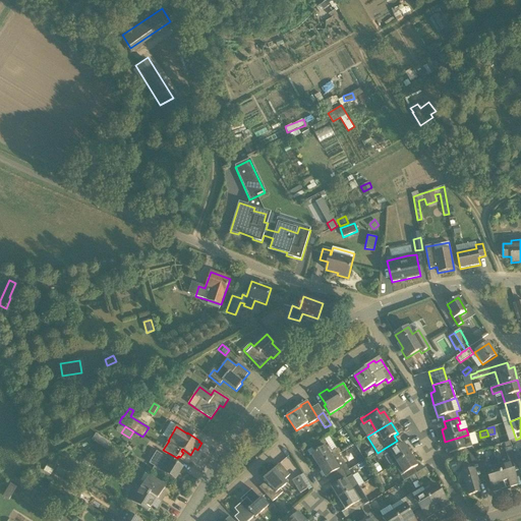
[(456,458),(469,454),(473,453),(471,446),(468,435),(445,442),(449,454),(454,453),(456,458)]
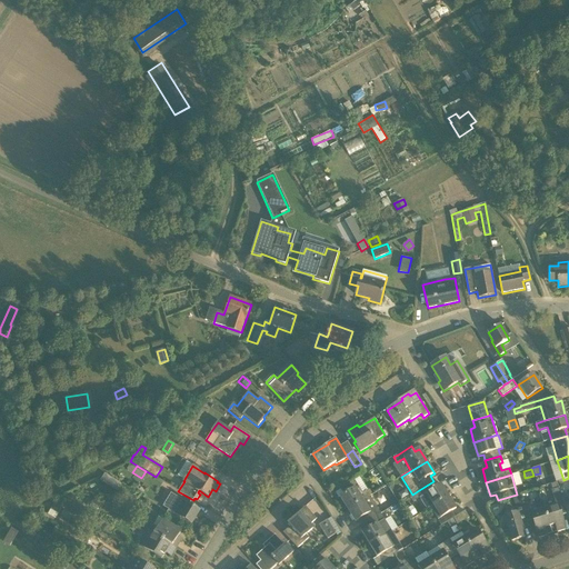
[(348,510),(369,496),(366,491),(362,493),(355,480),(341,489),(345,495),(340,498),(348,510)]
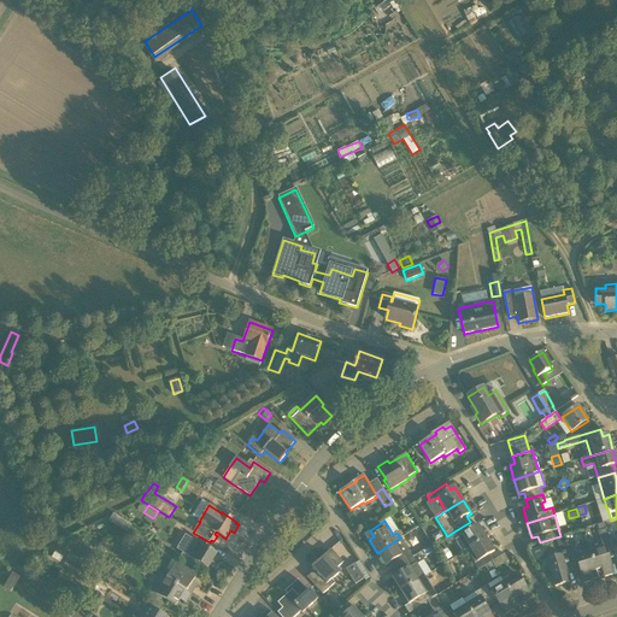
[(470,522),(454,532),(458,538),(454,540),(463,552),(466,551),(486,539),(479,526),(474,528),(470,522)]
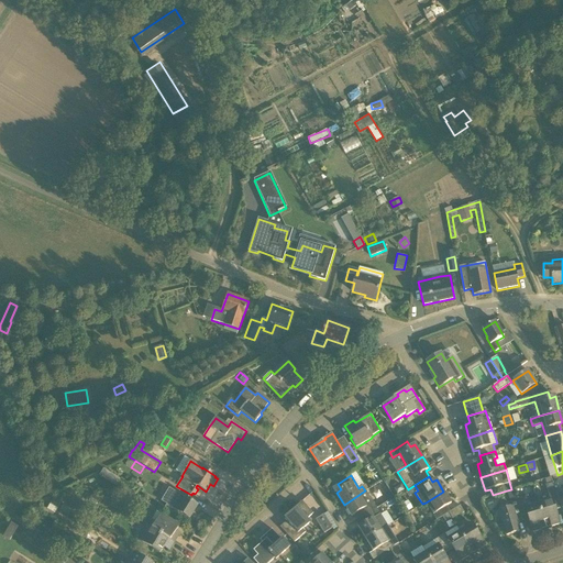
[(547,528),(560,523),(555,510),(561,508),(556,493),(551,476),(544,478),(547,484),(545,485),(550,500),(539,504),(547,528)]
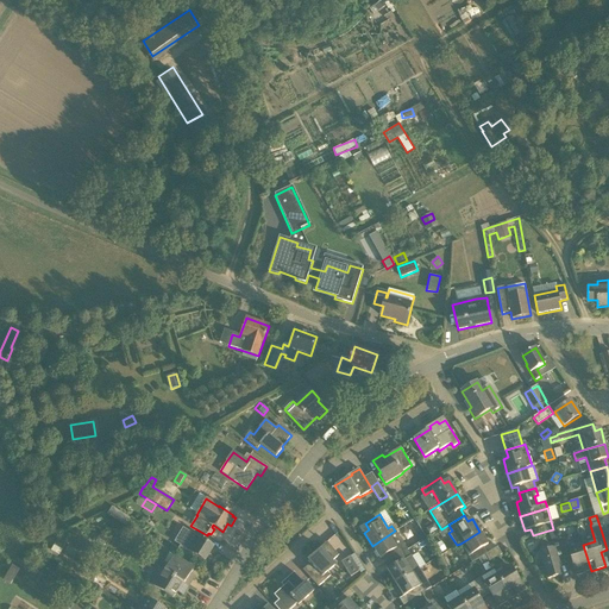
[(192,533),(183,528),(174,542),(181,546),(179,550),(184,553),(190,557),(193,553),(205,560),(213,547),(192,533)]
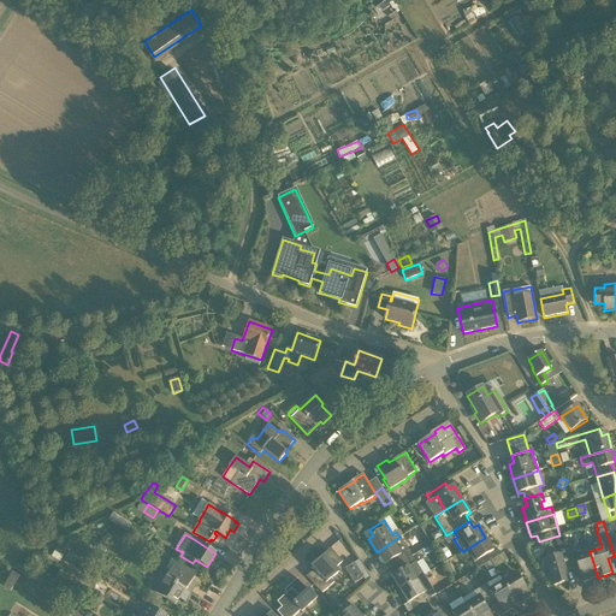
[(560,535),(555,537),(558,549),(564,546),(561,535),(560,535)]
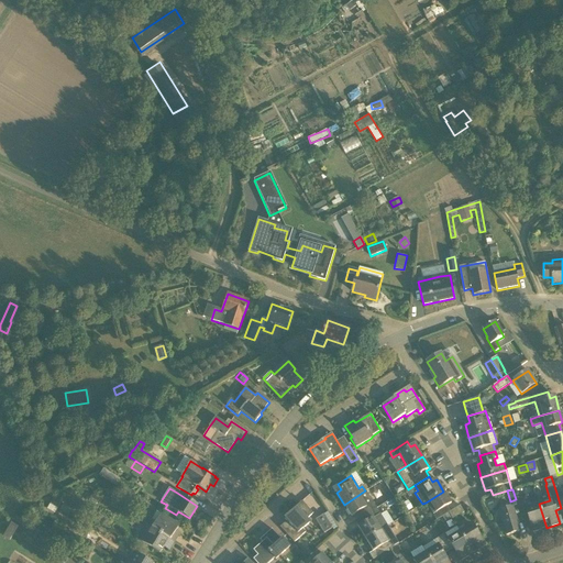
[(359,519),(376,509),(365,490),(344,505),(351,517),(355,514),(359,519)]
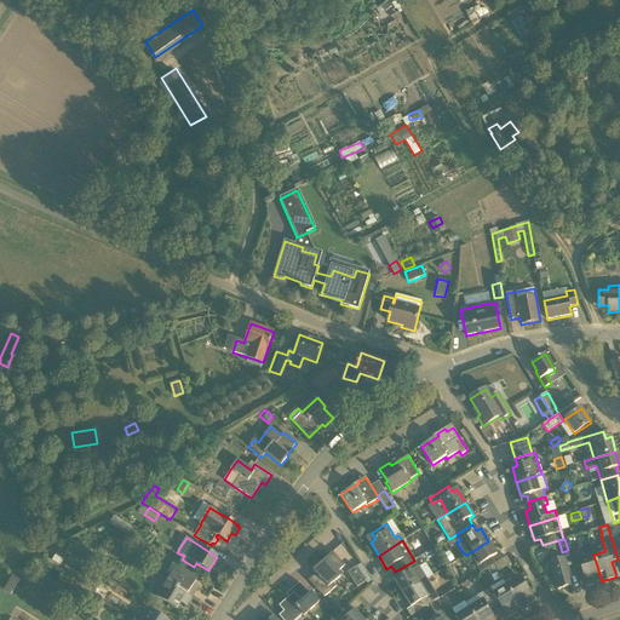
[(481,573),(495,563),(492,557),(497,555),(488,541),(469,554),(481,573)]
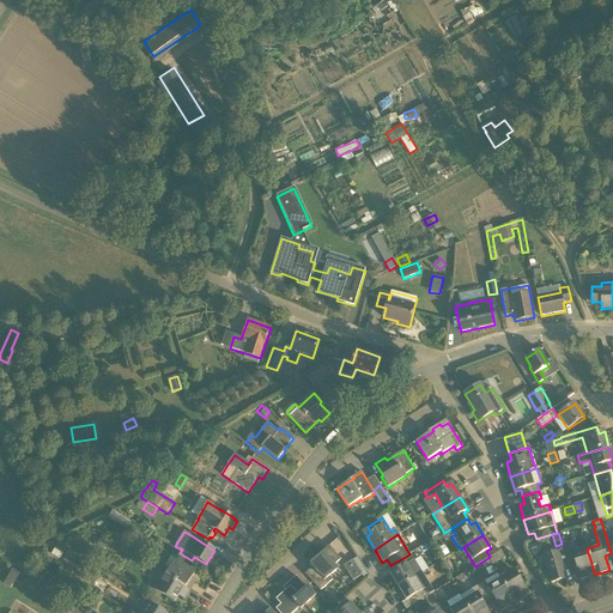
[(59,541),(54,550),(62,554),(67,546),(59,541)]
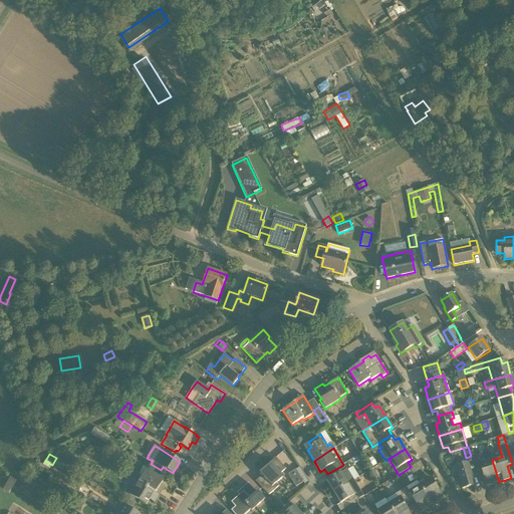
[(480,464),(477,454),(471,456),(476,471),(481,470),(486,487),(499,482),(492,460),(480,464)]
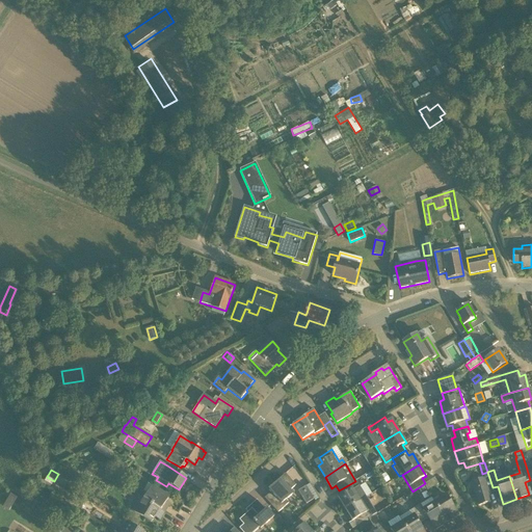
[(478,506),(491,502),(487,489),(493,487),(487,472),(482,474),(484,480),(472,483),(478,506)]
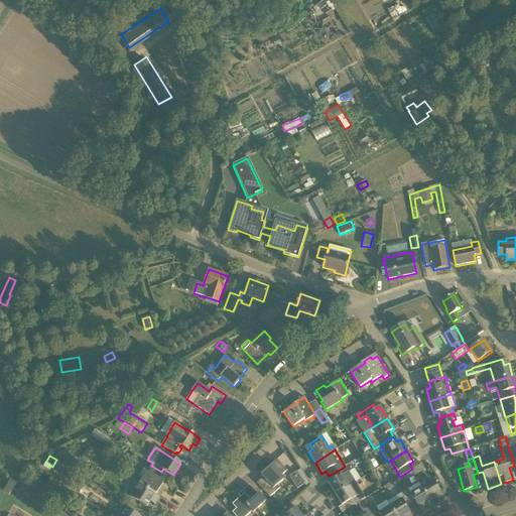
[(283,479),(281,477),(287,471),(277,460),(269,466),(270,467),(261,476),(263,478),(257,484),(269,497),(279,488),(277,485),(283,479)]
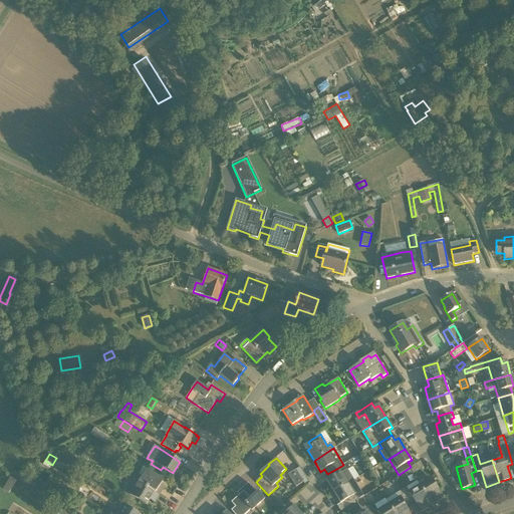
[(416,473),(424,468),(420,462),(412,467),(416,473)]
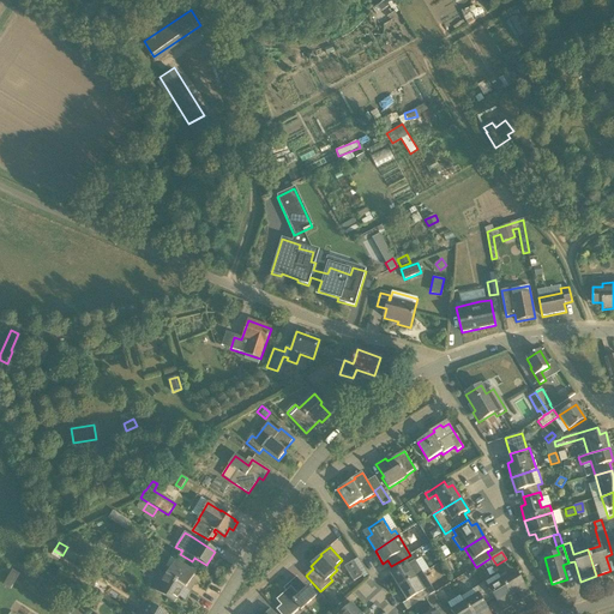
[(398,589),(422,575),(410,555),(391,566),(395,572),(391,576),(398,589)]
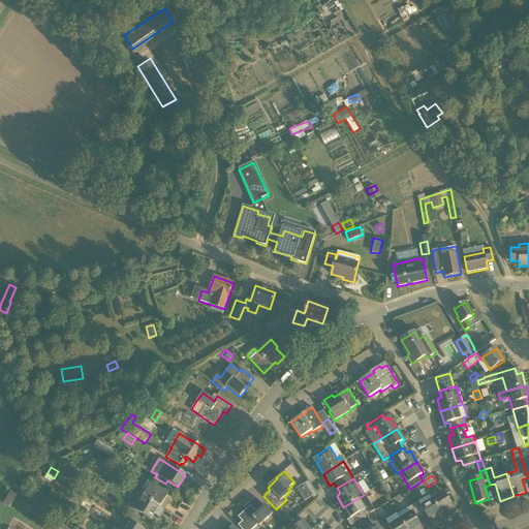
[(168,494),(151,483),(147,491),(143,489),(139,494),(164,509),(169,501),(165,498),(168,494)]
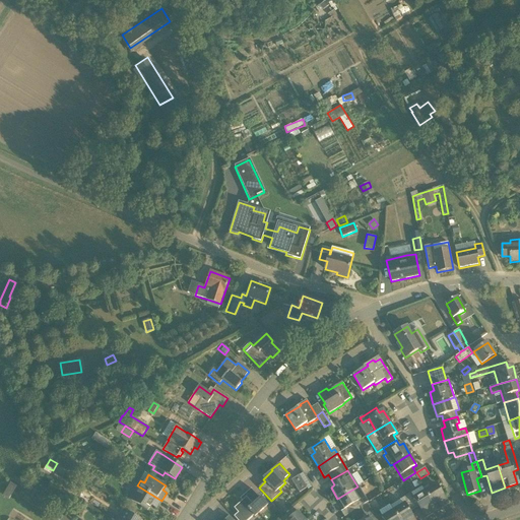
[(89,475),(87,479),(92,483),(96,477),(93,475),(89,475)]
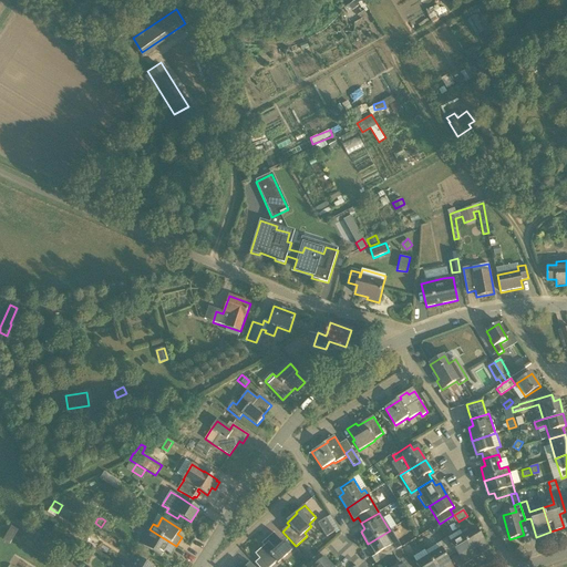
[(318,524),(327,537),(334,533),(326,519),(318,524)]
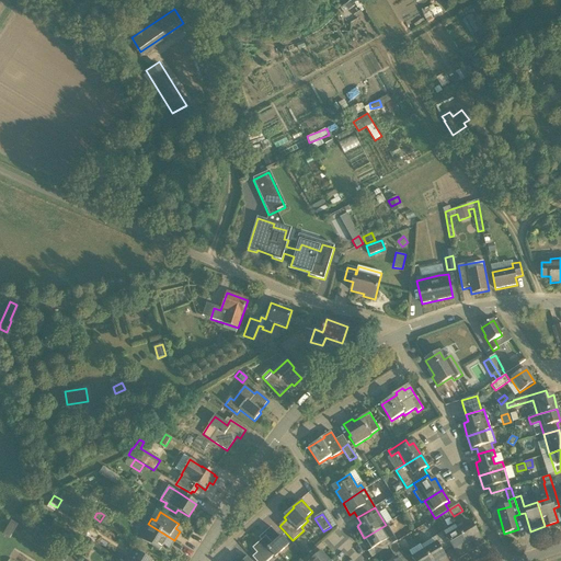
[(471,551),(483,544),(470,523),(458,529),(471,551)]
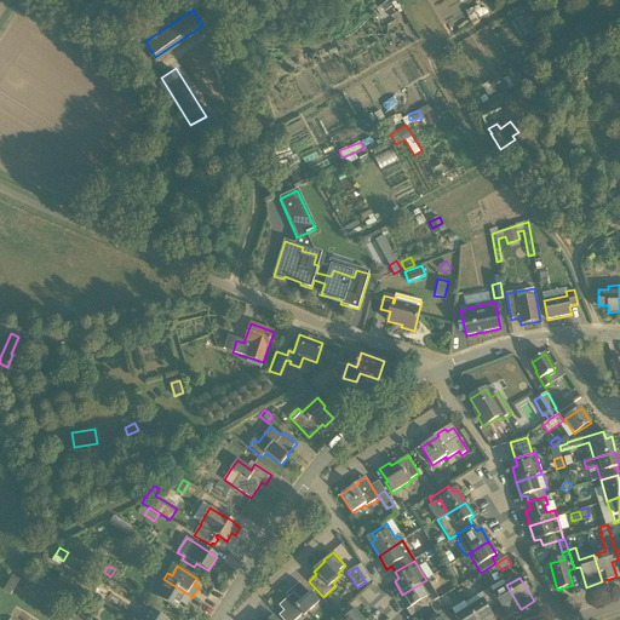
[(187,607),(193,597),(164,579),(154,596),(176,609),(181,603),(187,607)]
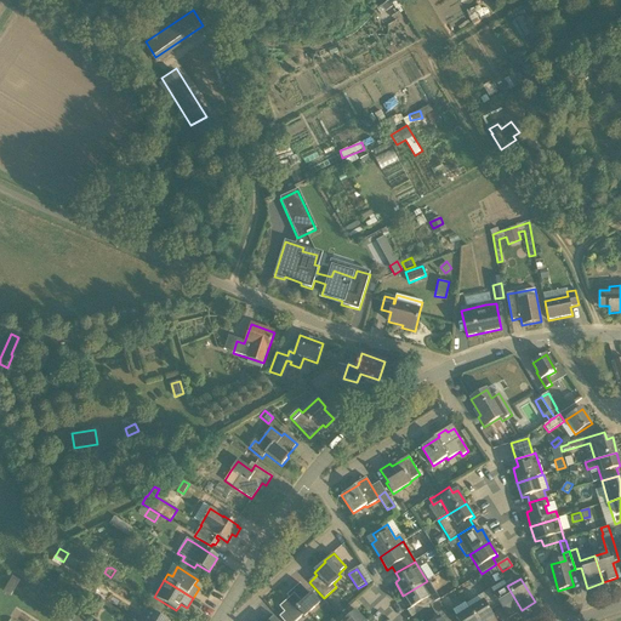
[(420,611),(429,605),(438,600),(439,599),(427,581),(403,596),(411,609),(416,605),(420,611)]
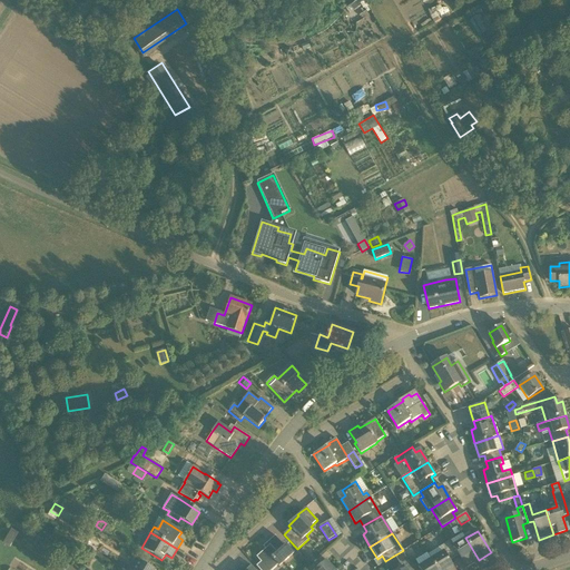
[(92,536),(86,546),(96,551),(102,541),(92,536)]
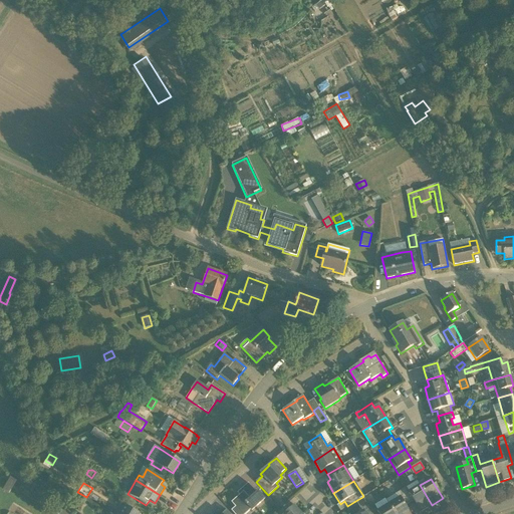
[(257,493),(248,483),(241,490),(243,492),(231,502),(235,507),(231,511),(234,513),(245,513),(251,509),(252,511),(265,499),(258,492),(257,493)]
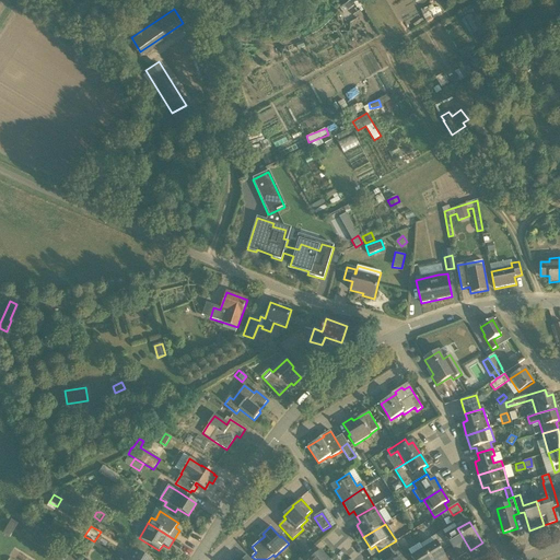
[(470,550),(457,528),(446,536),(443,532),(438,535),(446,548),(451,545),(458,558),(470,550)]
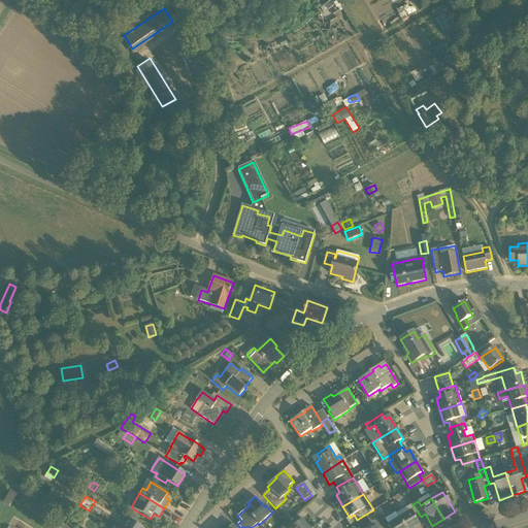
[(42,501),(39,507),(44,510),(48,504),(42,501)]
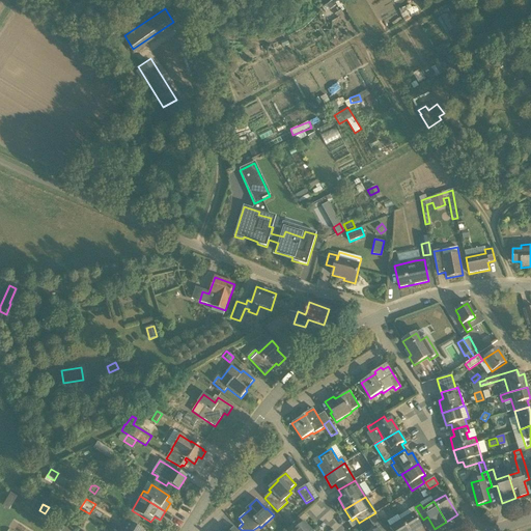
[(408,530),(422,530),(418,523),(423,520),(415,507),(399,516),(401,522),(408,530)]
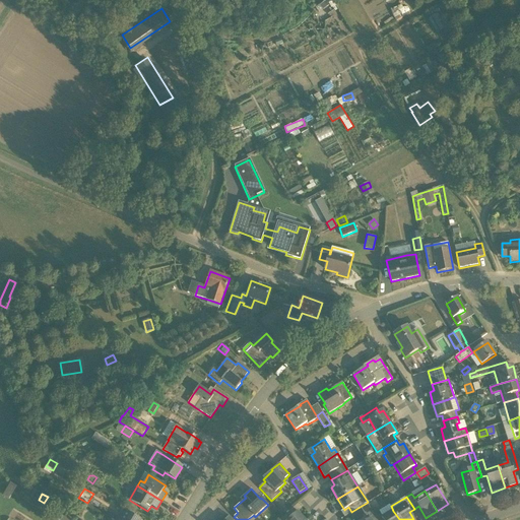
[(276,501),(273,504),(279,510),(282,507),(276,501)]
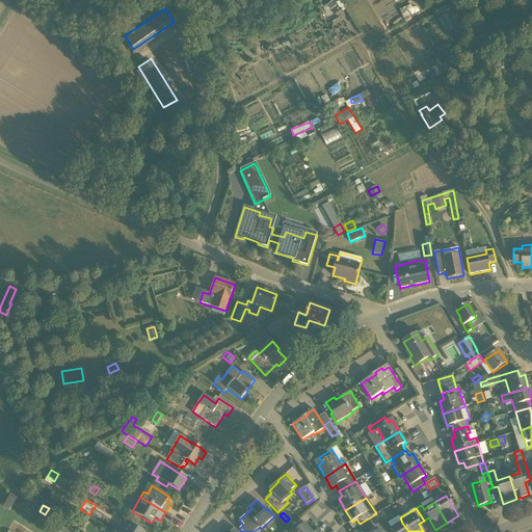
[(375,514),(368,519),(374,528),(376,527),(381,524),(375,514)]
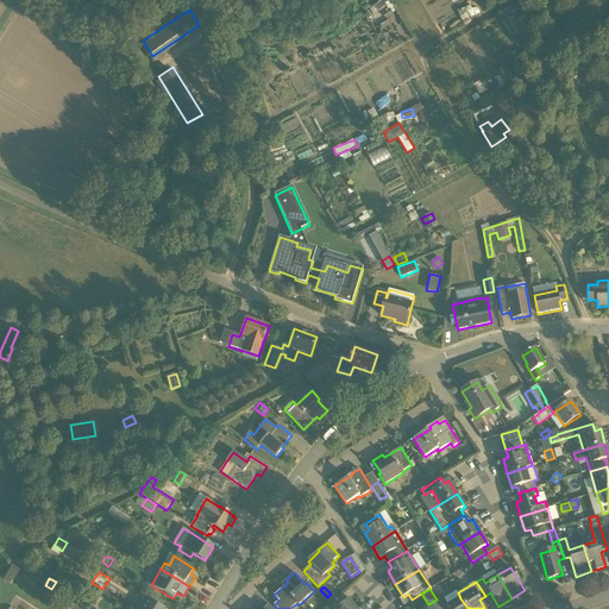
[(449,606),(443,596),(437,600),(441,608),(468,608),(460,598),(449,606)]
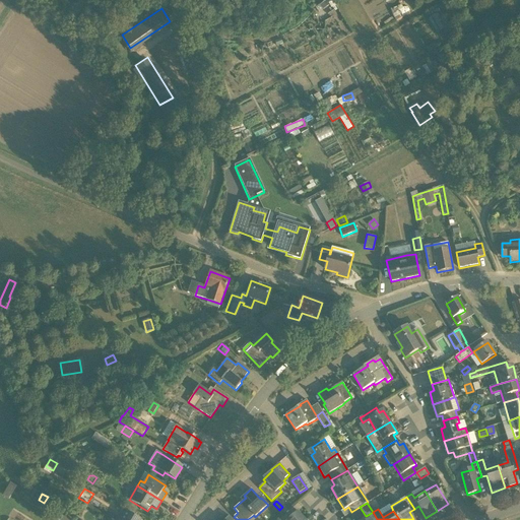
[(118,517),(116,519),(140,519),(126,511),(121,519),(118,517)]
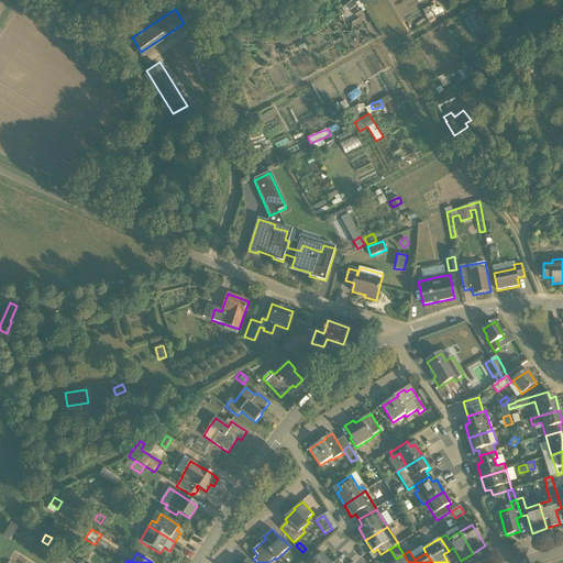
[(319,558),(315,553),(302,562),(330,562),(322,554),(319,558)]
